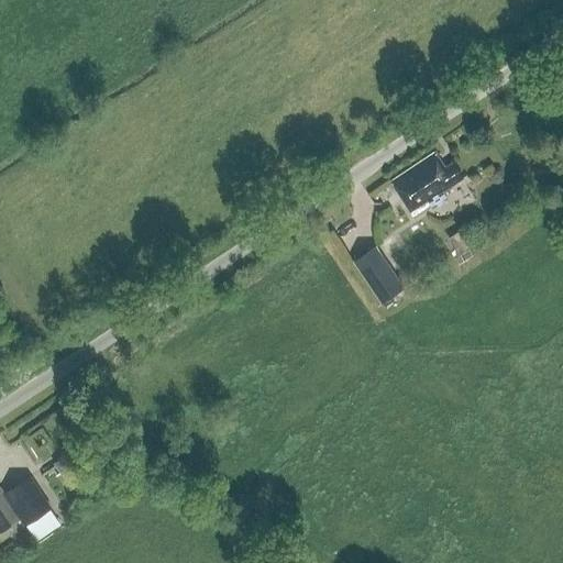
[(446,197),(443,192),(463,178),(453,163),(444,168),(434,153),(392,181),(415,218),(446,197)]
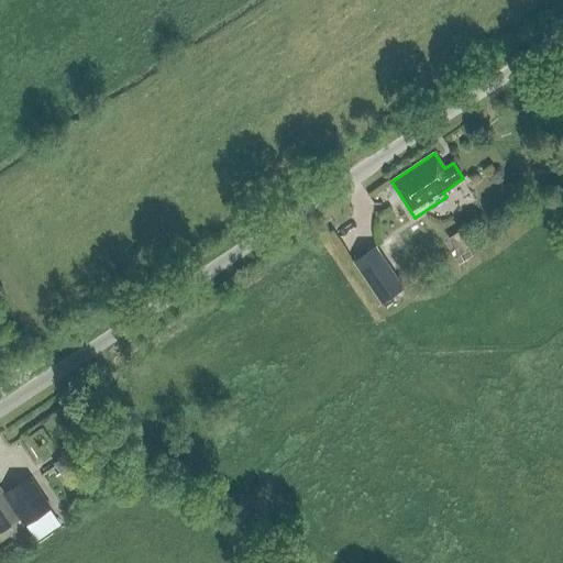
[(470,230),(449,239),(457,260),(479,251),(470,230)]
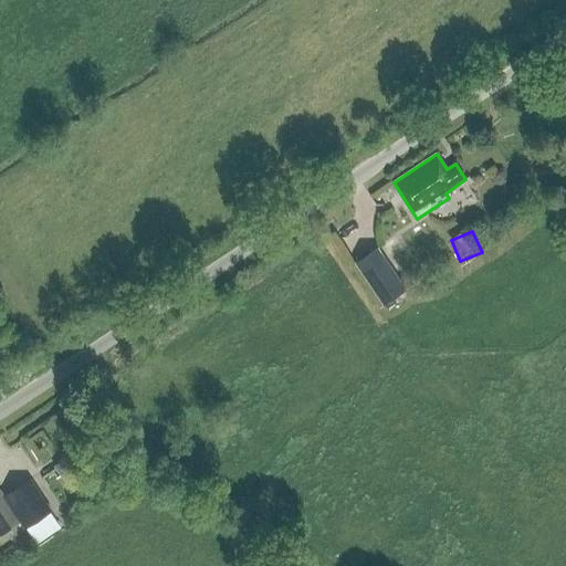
[(377,249),(354,264),(383,306),(406,291),(377,249)]
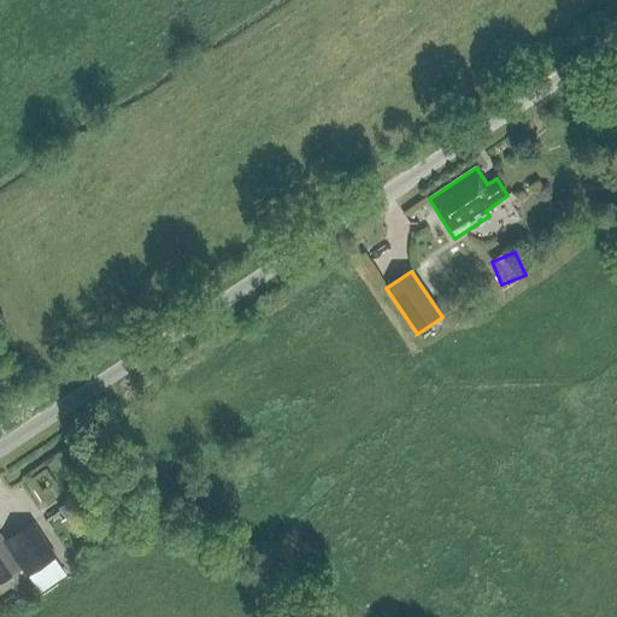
[(68,535),(87,522),(81,512),(72,500),(59,509),(66,522),(62,526),(68,535)]
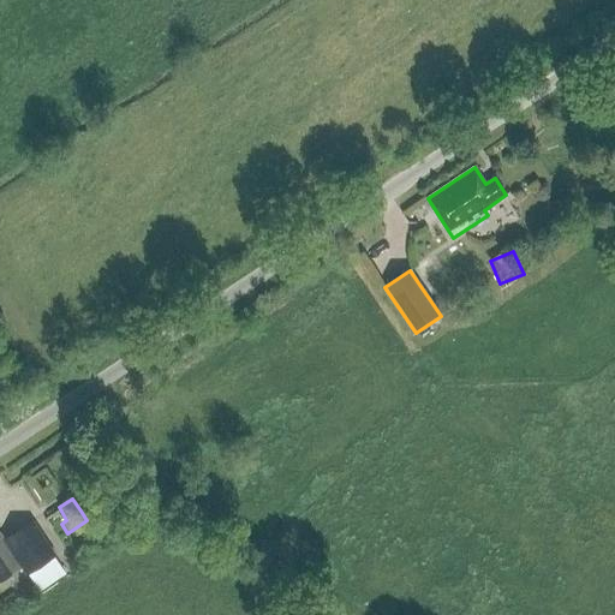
[(54,556),(33,523),(6,541),(0,544),(0,584),(24,568),(28,574),(54,556)]
